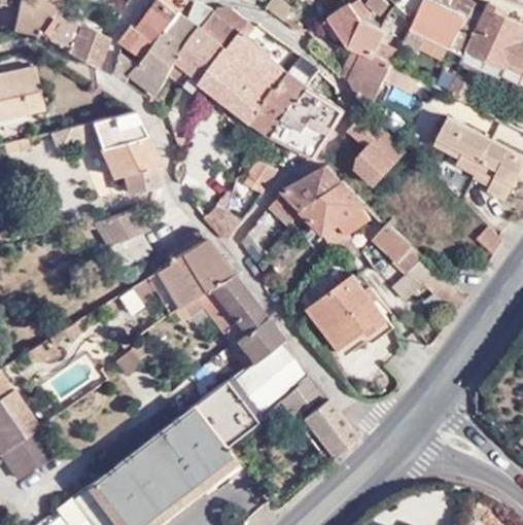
[(11,34),(36,35),(45,22),(56,7),(60,0),(0,0),(0,8),(14,10),(11,34)]
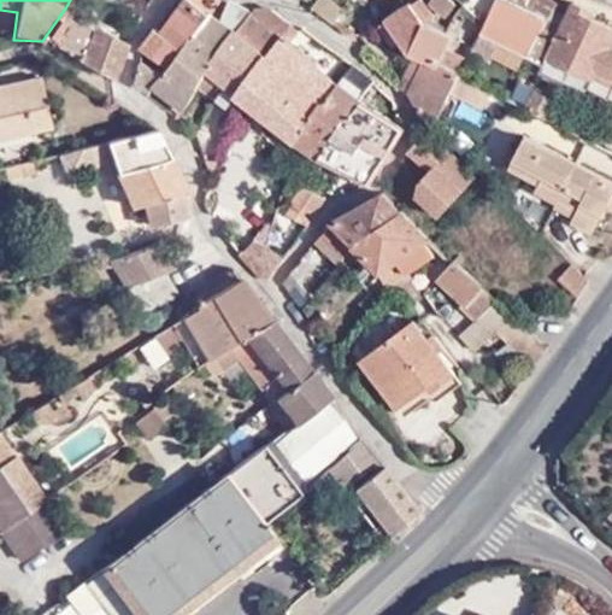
[(130,11),(134,0),(116,0),(115,5),(130,11)]
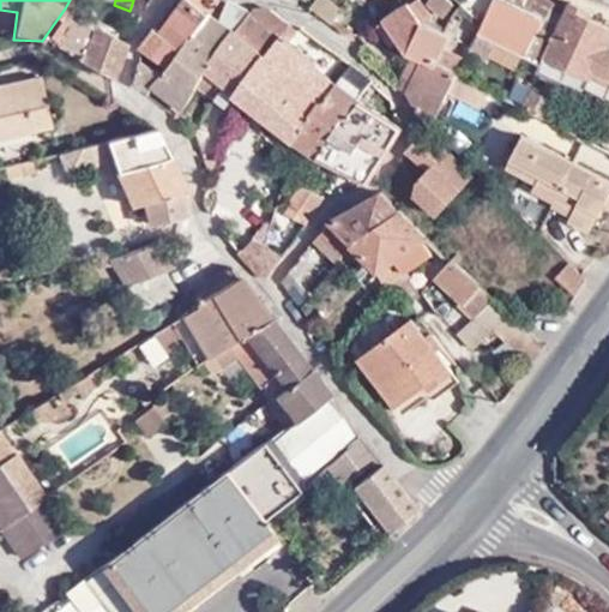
[(222,53),(234,34),(217,22),(229,3),(224,0),(184,0),(158,35),(154,33),(139,51),(166,70),(193,34),(222,53)]
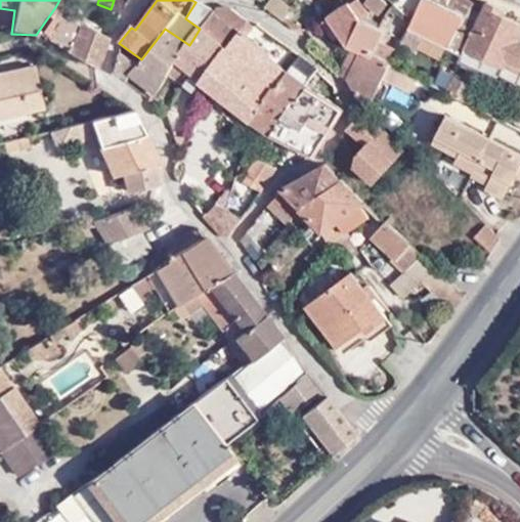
[(293,12),(277,0),(270,0),(263,10),(280,26),(293,12)]
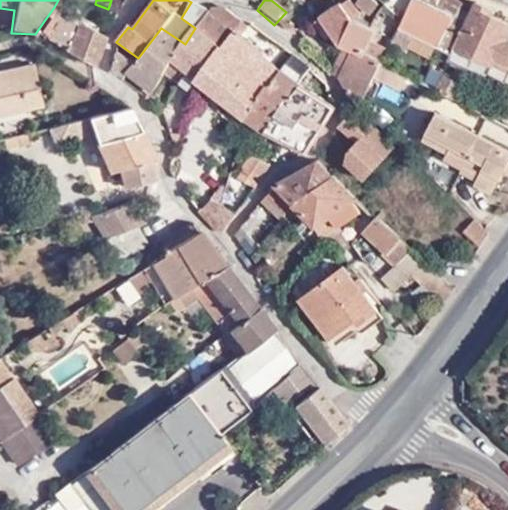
[(353,108),(356,110),(370,80),(378,63),(385,49),(366,42),(371,33),(351,23),(347,17),(353,11),(343,0),(341,0),(336,5),(335,3),(316,19),(334,45),(340,48),(348,52),(337,79),(353,108)]
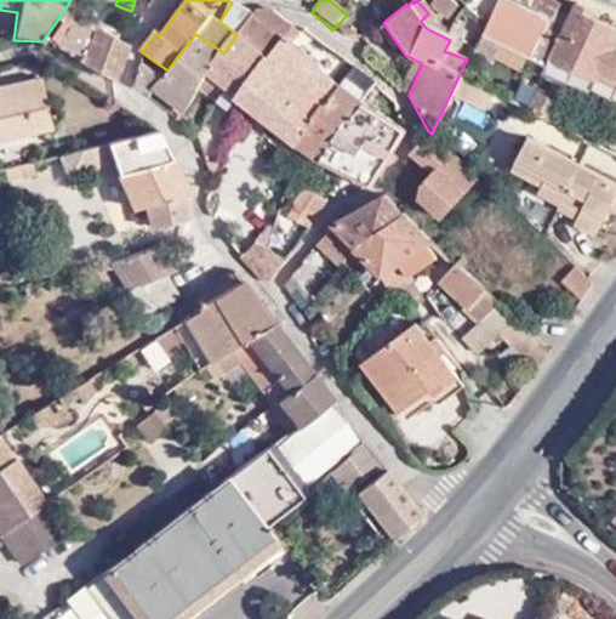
[(500,0),(483,35),(543,66),(548,60),(592,83),(589,90),(609,100),(615,84),(615,54),(611,51),(615,40),(615,35),(615,32),(592,21),(593,13),(574,4),(571,10),(548,0),(500,0)]
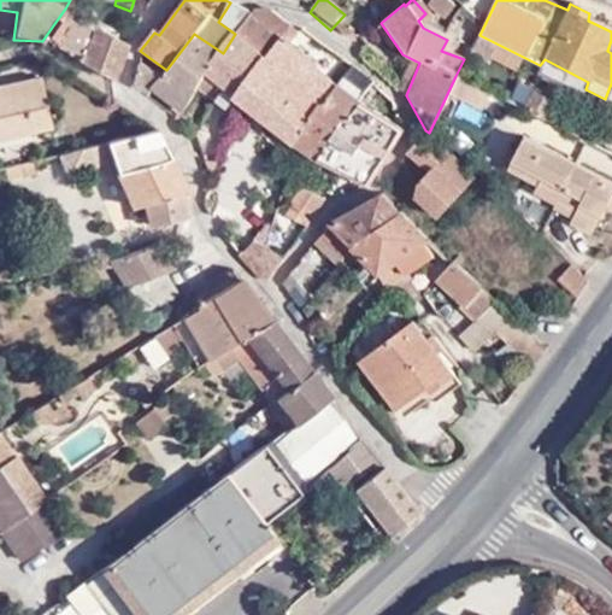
[(235,34),(248,15),(230,3),(218,22),(235,34)]
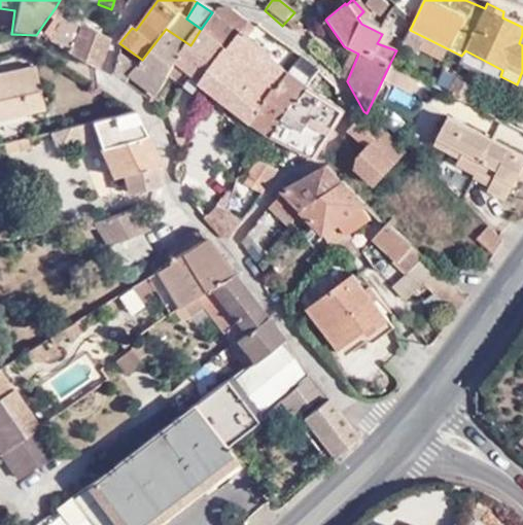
[(45,22),(36,35),(93,68),(104,38),(64,18),(67,12),(56,7),(45,22)]
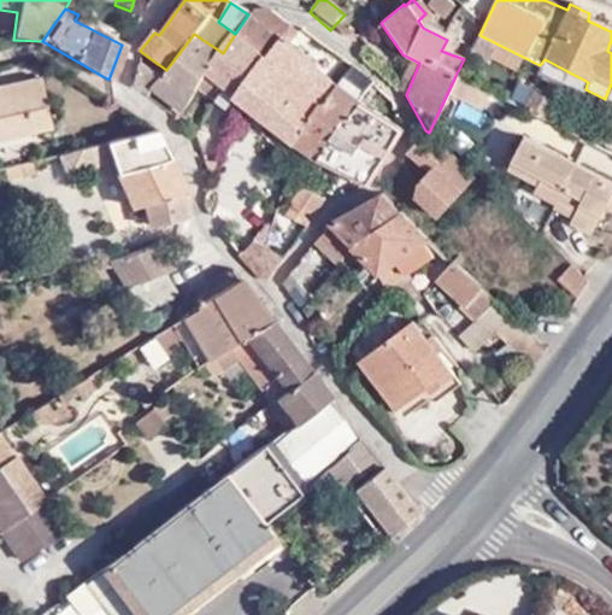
[(281,40),(289,28),(266,10),(252,10),(248,15),(235,34),(263,59),(278,39),(281,40)]
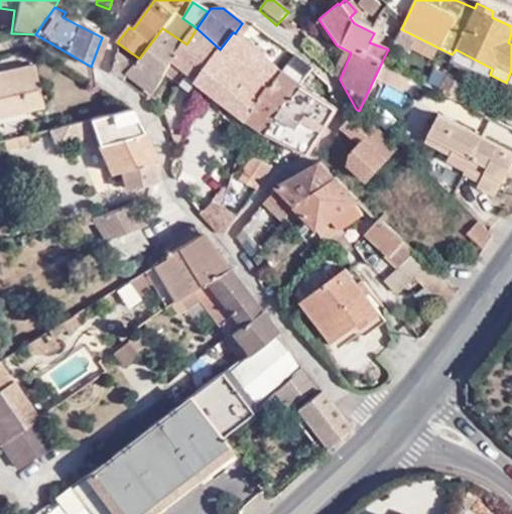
[(235,33),(241,38),(249,29),(242,23),(235,33)]
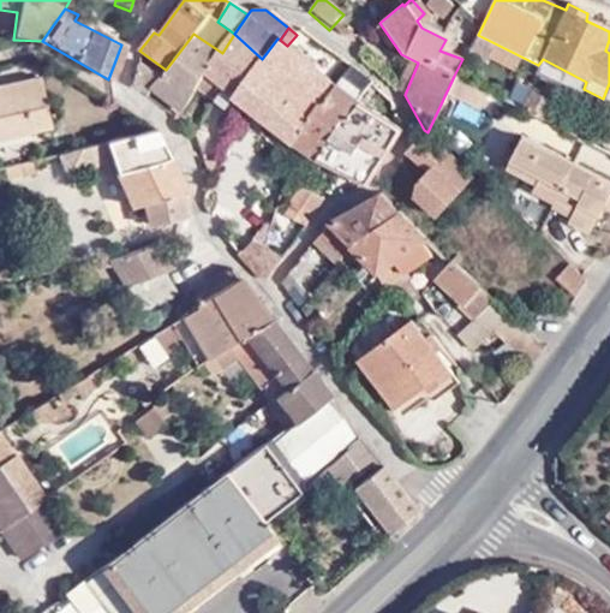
[(197,89),(222,53),(193,34),(166,70),(162,76),(137,65),(133,84),(147,93),(151,88),(183,111),(197,89)]
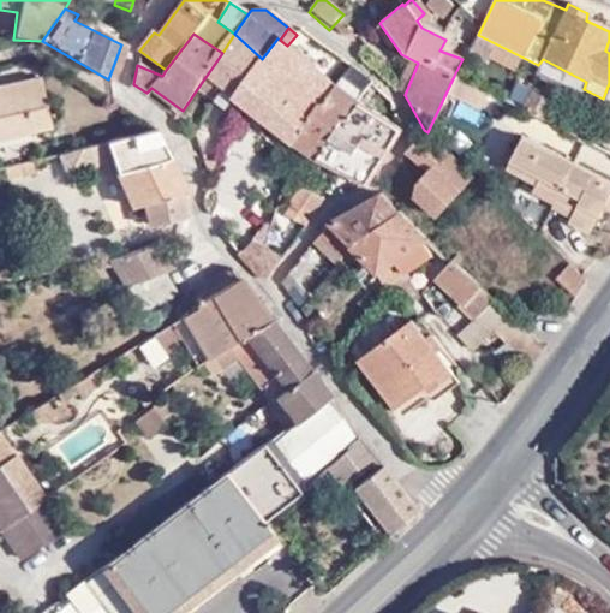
[(234,99),(262,59),(234,34),(222,53),(197,89),(215,102),(229,114),(234,99)]
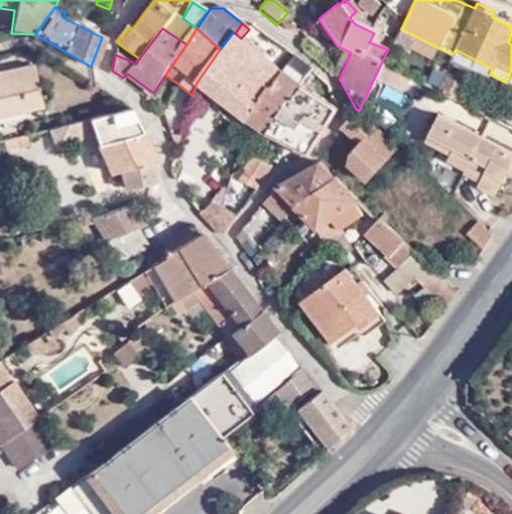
[(245,41),(241,38),(235,33),(233,32),(220,49),(197,83),(211,95),(212,94),(244,119),(279,72),(261,58),(261,53),(247,41),(245,41)]
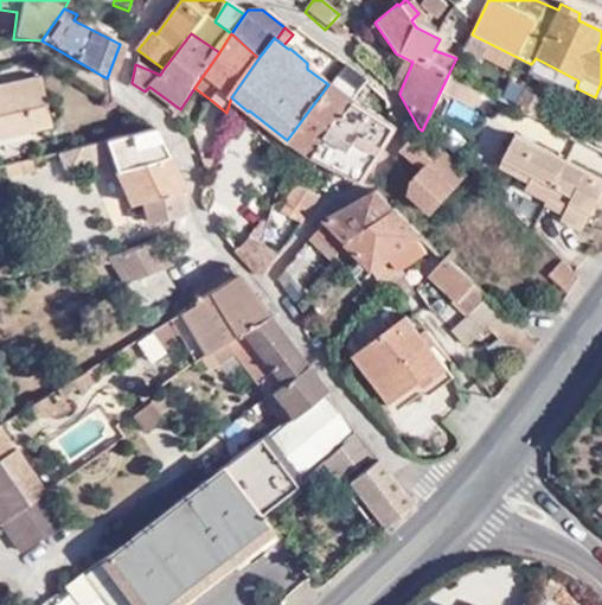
[(403,57),(390,86),(399,94),(412,62),(403,57)]
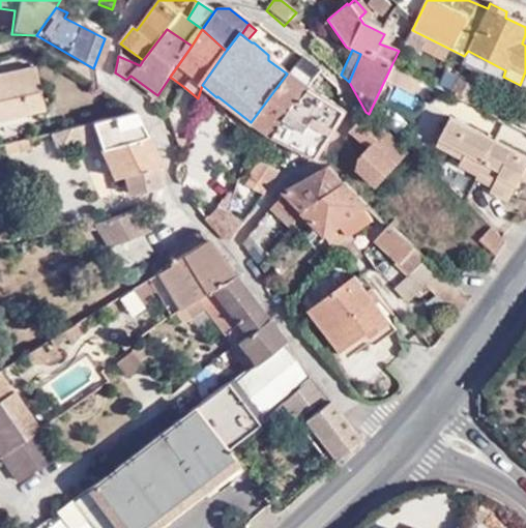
[(299,58),(287,74),(304,87),(315,75),(317,72),(299,58)]
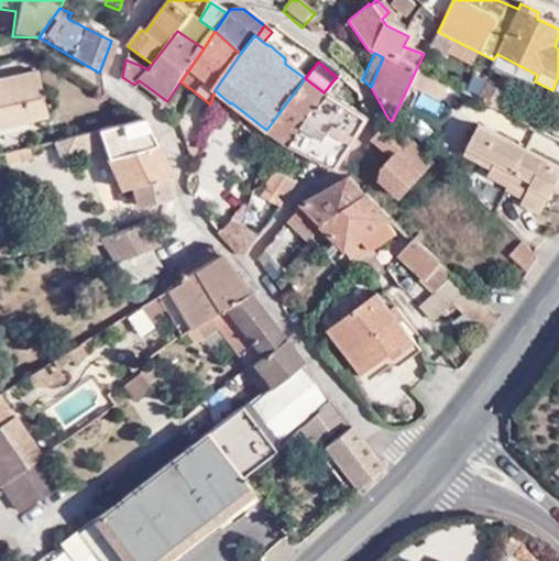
[(0,125),(44,116),(33,69),(0,77),(0,125)]
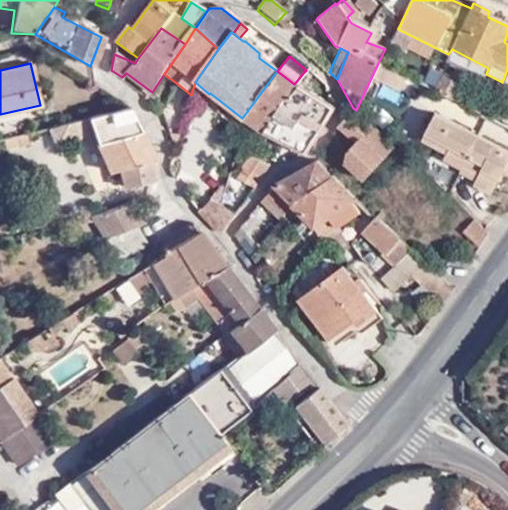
[(378,63),(370,80),(398,92),(407,78),(378,63)]
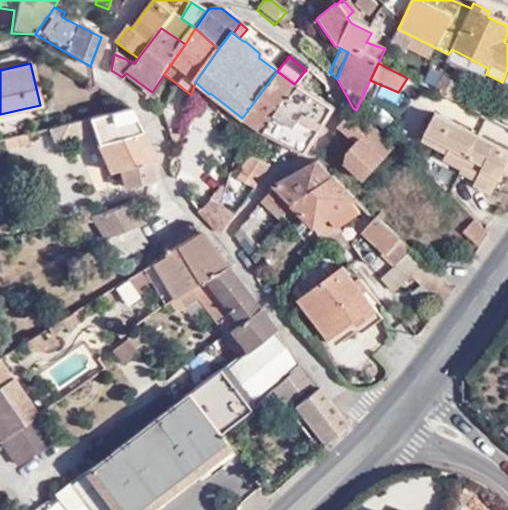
[(430,90),(438,75),(426,69),(419,84),(430,90)]
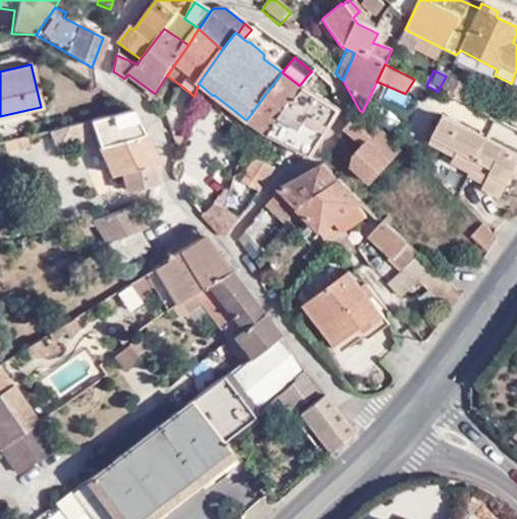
[(299,85),(282,72),(246,120),(249,122),(262,133),(267,135),(299,85)]
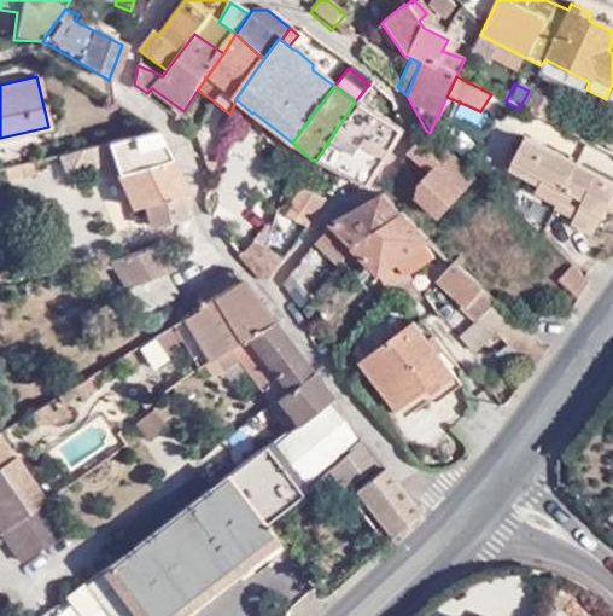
[(519,109),(543,121),(552,103),(529,91),(519,109)]
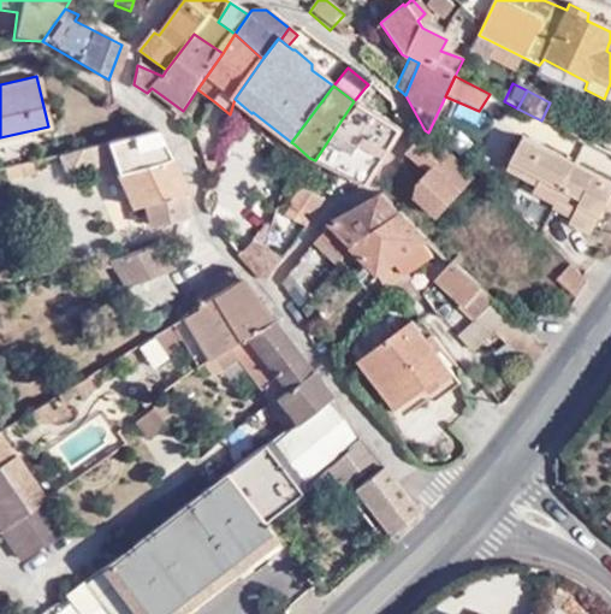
[(375,117),(354,101),(315,160),(362,184),(368,179),(397,133),(380,122),(375,117)]
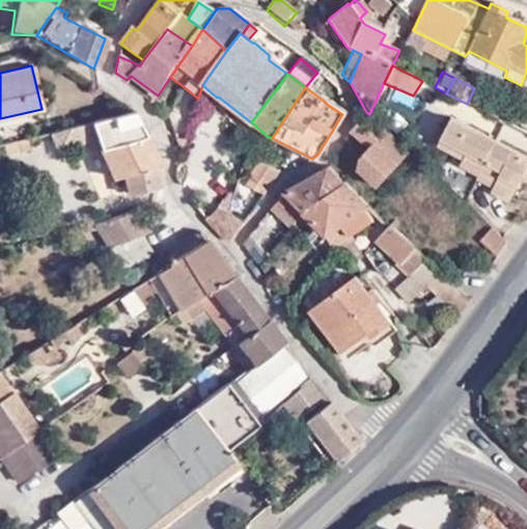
[(150,190),(157,189),(157,169),(159,169),(159,166),(132,110),(74,128),(51,134),(56,148),(95,137),(100,152),(114,181),(122,178),(129,195),(150,190)]
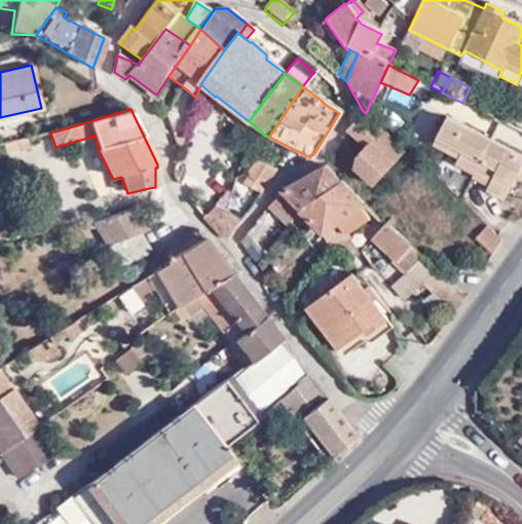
[(73,126),(131,109),(73,123),(73,126)]
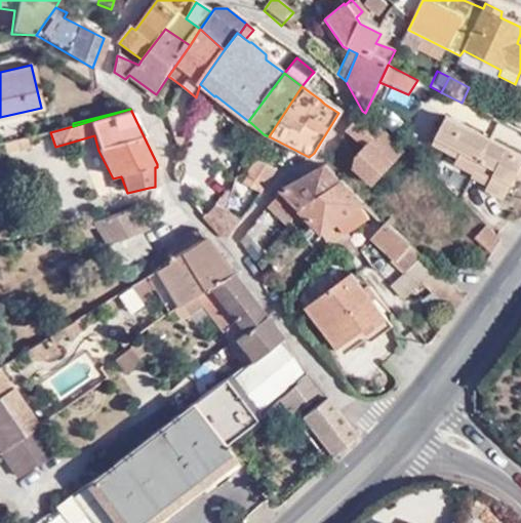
[(402,152),(360,113),(347,131),(365,148),(356,158),(378,178),(402,152)]
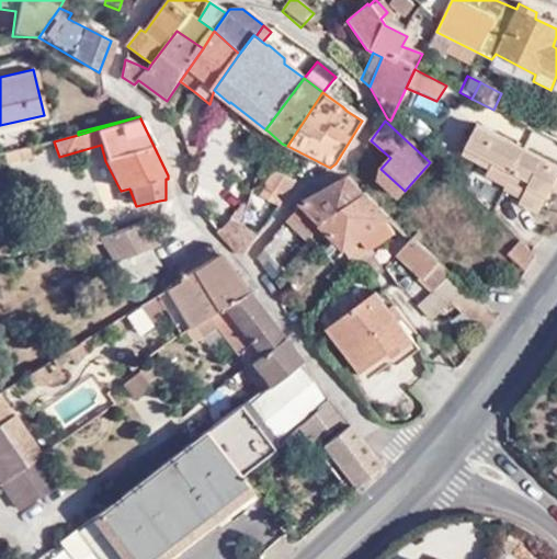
[(556,175),(556,167),(476,125),(459,155),(485,169),(482,174),(502,184),(500,190),(518,200),(514,205),(532,215),(543,197),(545,198),(556,175)]
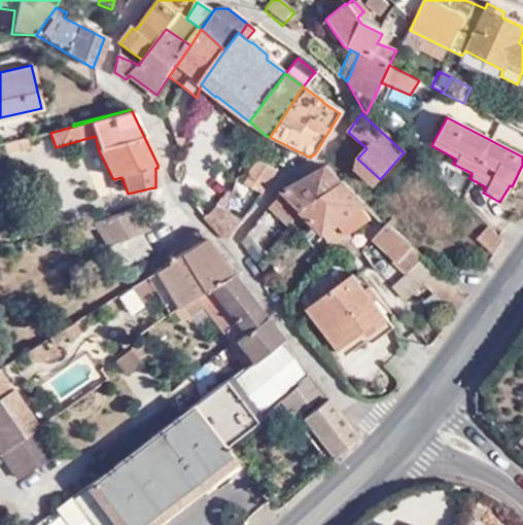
[(26,140),(16,143),(19,148),(28,146),(26,140)]
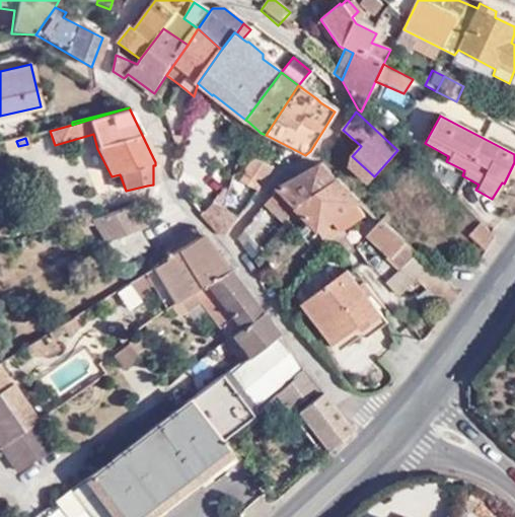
[(255,190),(271,169),(248,155),(239,181),(255,190)]
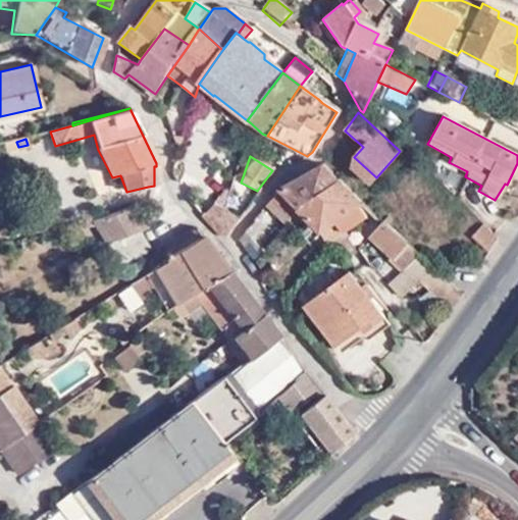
[(369,186),(376,177),(354,157),(350,167),(369,186)]
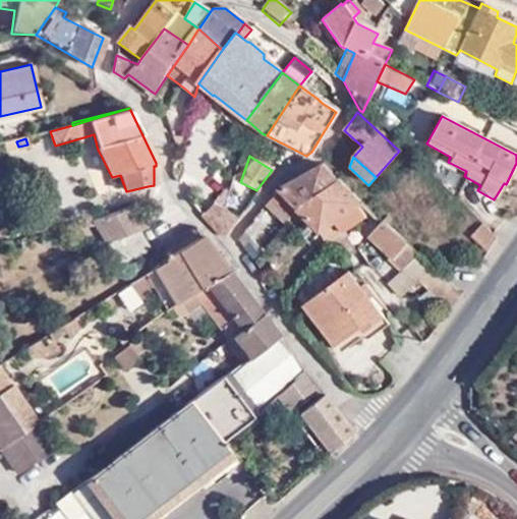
[(337,181),(320,165),(279,189),(300,211),(337,181)]
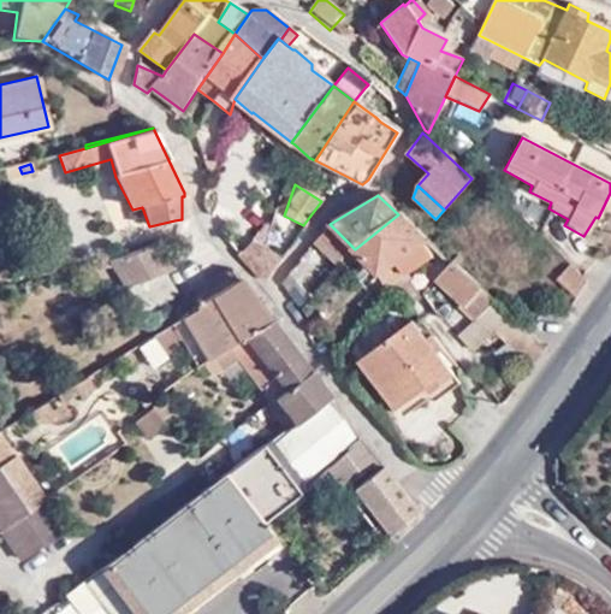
[(428,244),(398,214),(355,249),(377,273),(392,263),(413,249),(417,254),(423,248),(428,244)]
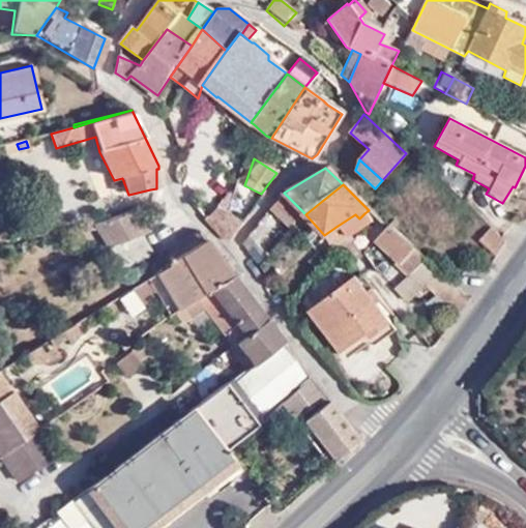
[(305,214),(284,193),(281,194),(269,209),(290,231),(305,214)]
